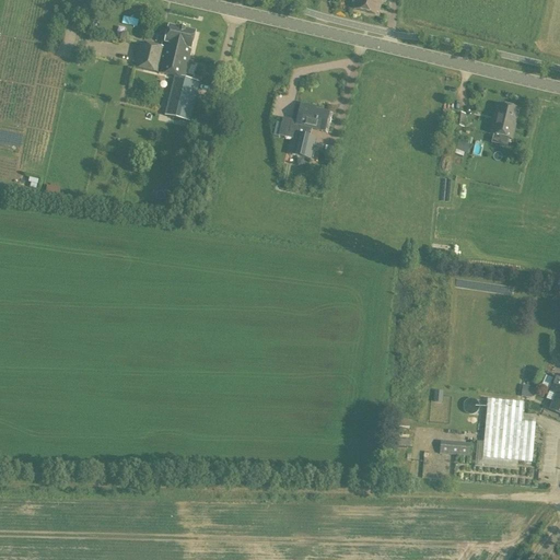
[(375,16),(378,0),(356,0),(353,10),(375,16)]
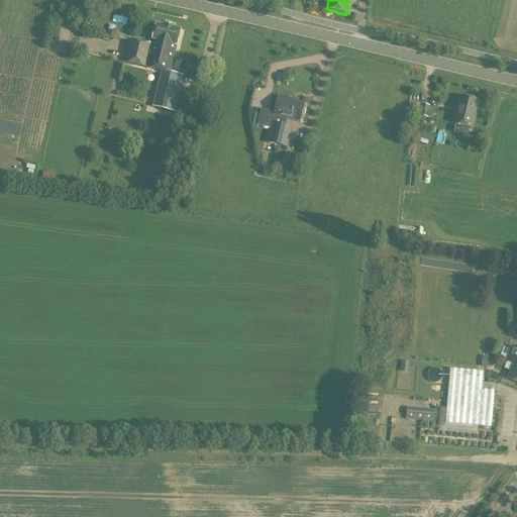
[(151,47),(175,54),(180,31),(156,25),(151,40),(152,41),(151,44),(128,39),(122,63),(146,69),(151,47)]
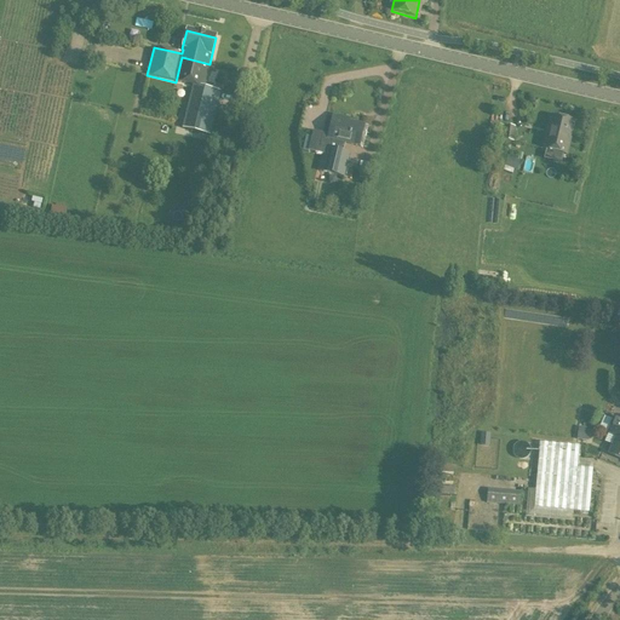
[(204,89),(210,64),(182,57),(176,82),(193,86),(183,127),(210,135),(220,92),(204,89)]
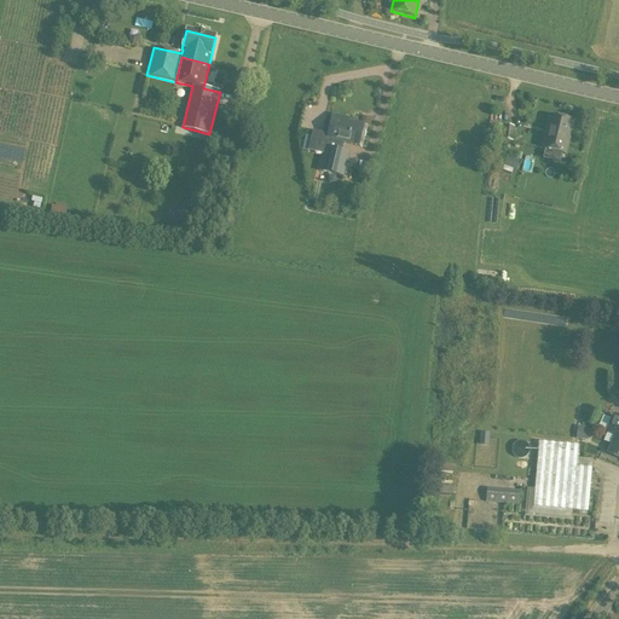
[(322,155),(318,171),(319,172),(328,173),(343,177),(347,161),(350,152),(342,151),(345,143),(358,146),(363,126),(343,121),(343,119),(333,116),(328,136),(322,133),(319,145),(324,146),(322,155)]
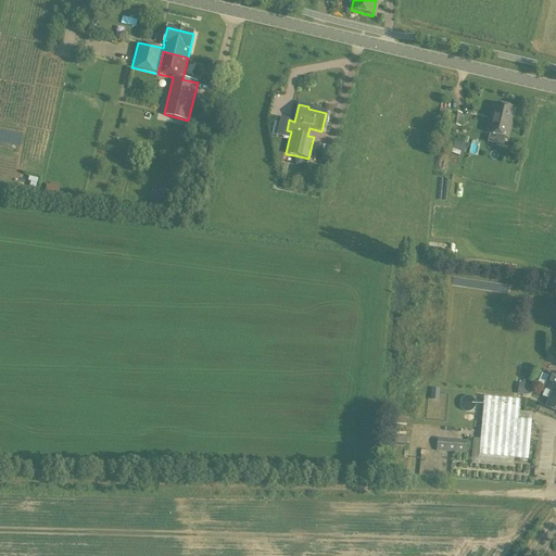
[(488,134),(507,139),(514,109),(495,104),(488,134)]
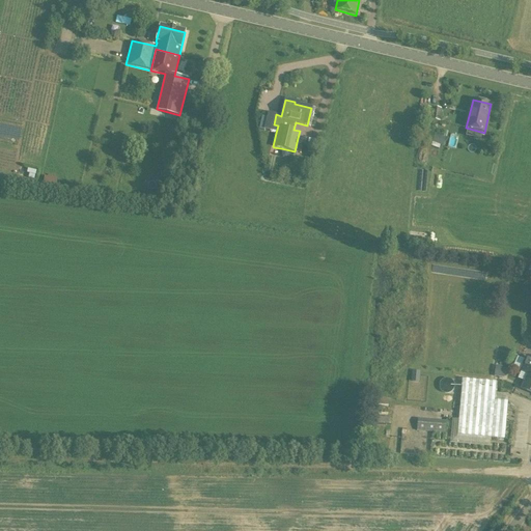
[(440,121),(441,108),(431,107),(429,131),(436,131),(437,120),(440,121)]
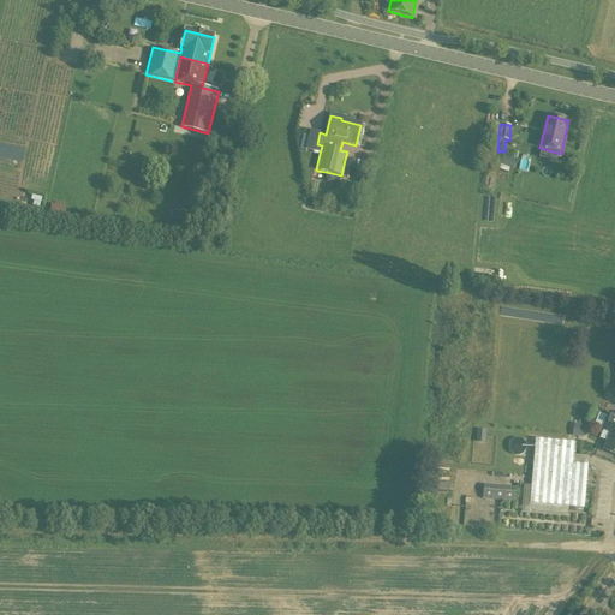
[(512,168),(515,160),(508,157),(505,166),(512,168)]
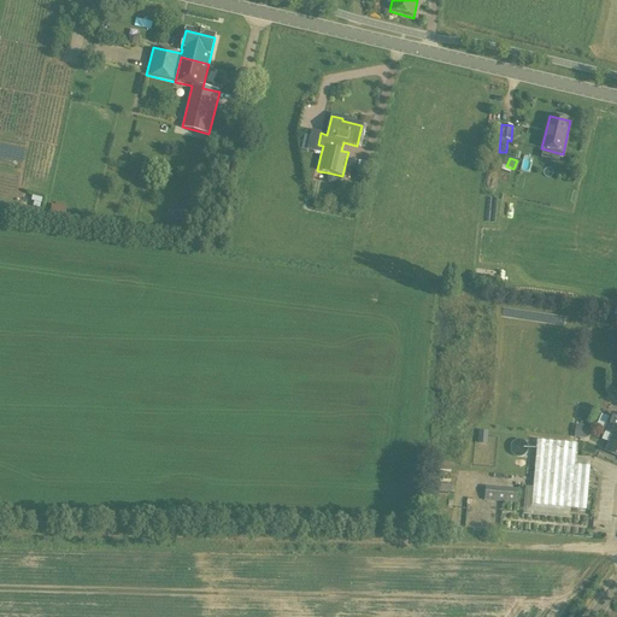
[(616,416),(611,415),(605,430),(613,434),(605,451),(616,456),(616,416)]
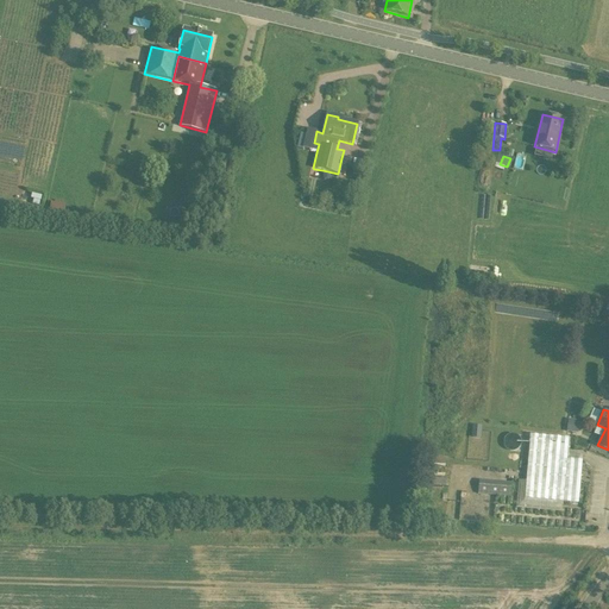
[(577,433),(578,421),(567,420),(566,432),(577,433)]
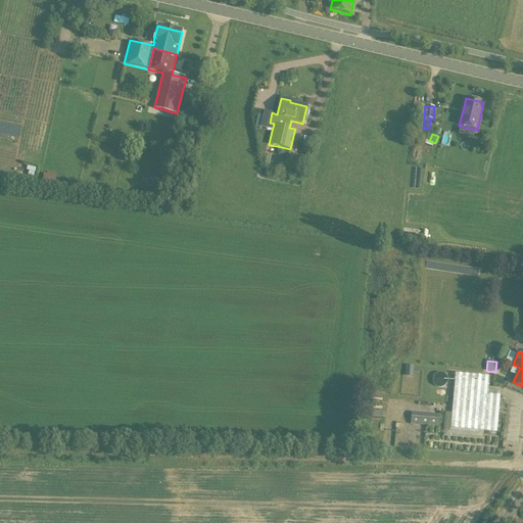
[(496,433),(500,395),(486,395),(488,376),(456,374),(450,429),(496,433)]
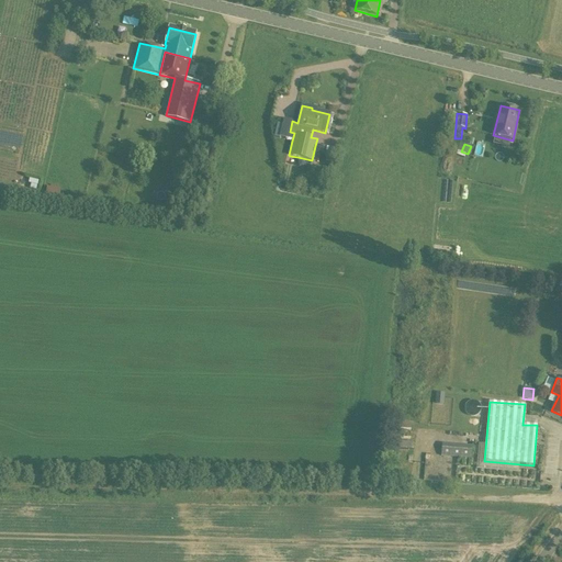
[(398,438),(397,448),(411,449),(412,439),(398,438)]
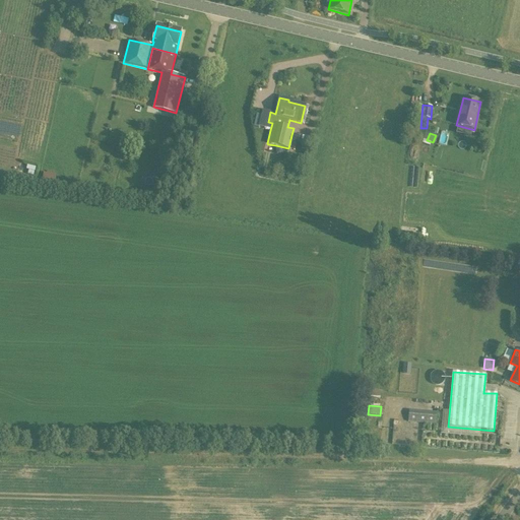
[(436,425),(437,412),(409,410),(408,421),(436,425)]
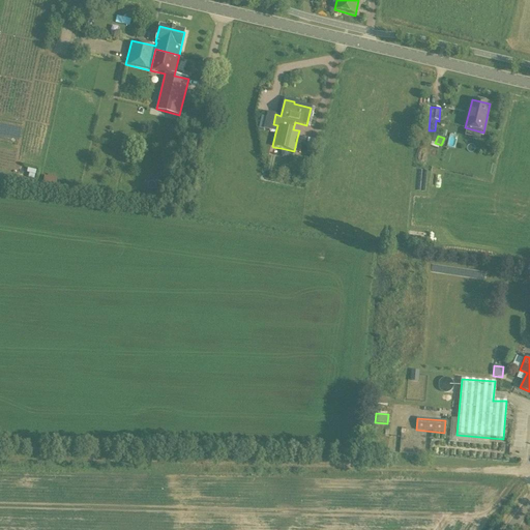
All buildings are outlined.
